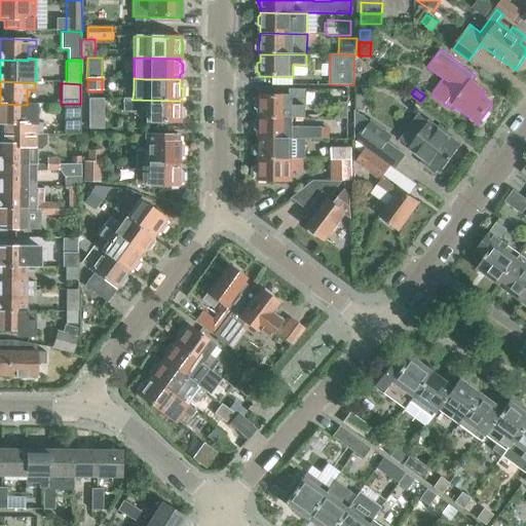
[(357,95),(355,109),(364,110),(365,96),(357,95)]
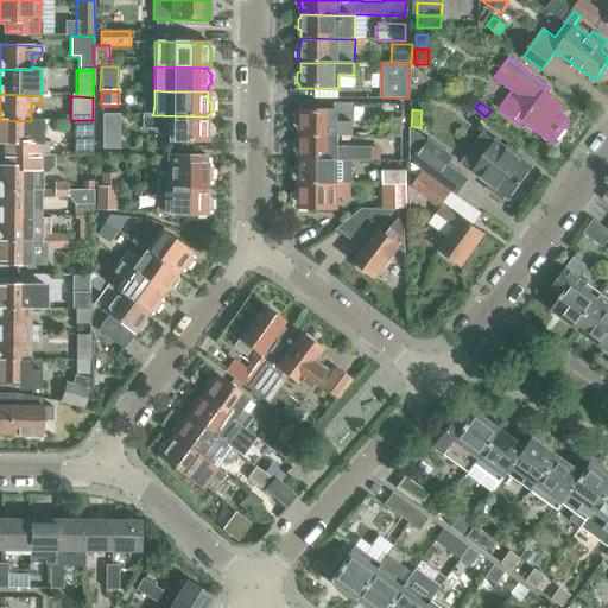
[(299,128),(299,135),(339,137),(339,135),(353,135),(353,122),(339,122),(339,112),(301,111),(299,114),(297,116),(296,126),(299,128)]
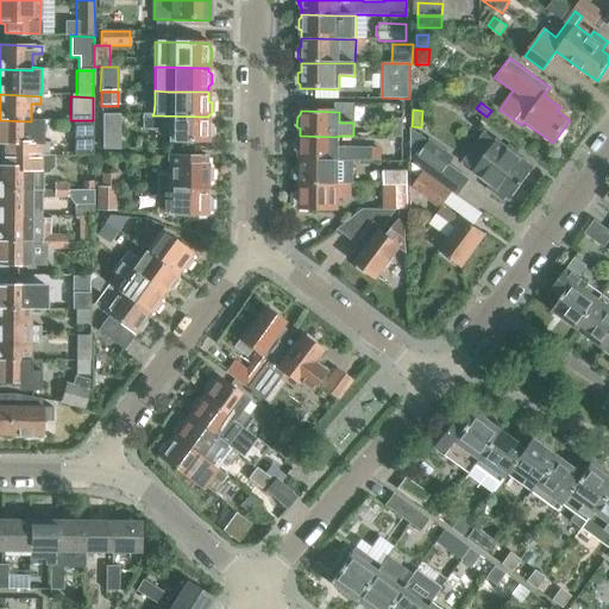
[(119,150),(119,114),(102,114),(101,150),(119,150)]
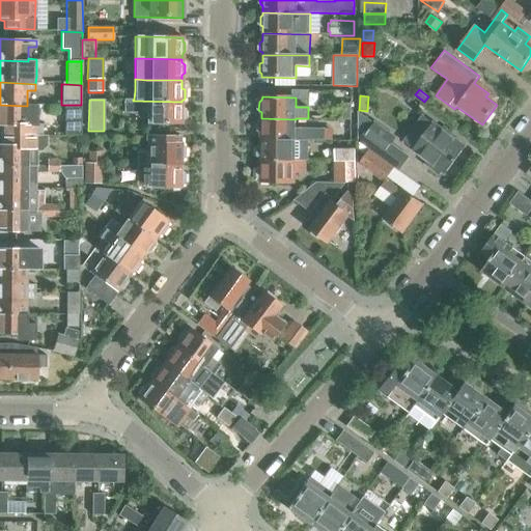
[(133,100),(123,100),(122,113),(146,113),(146,122),(180,123),(180,121),(184,119),(184,111),(182,109),(182,102),(133,101),(133,100)]
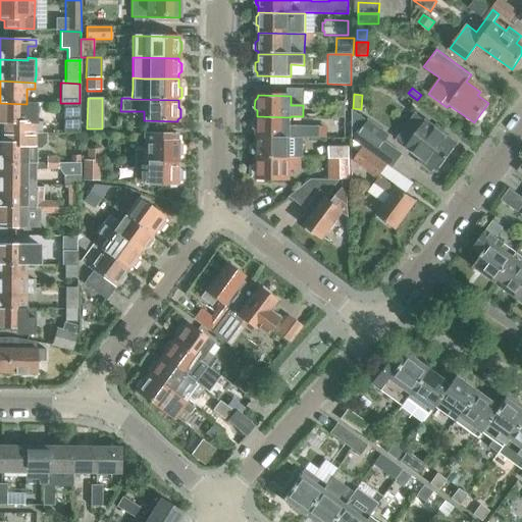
[(345,117),(345,102),(333,102),(333,117),(345,117)]
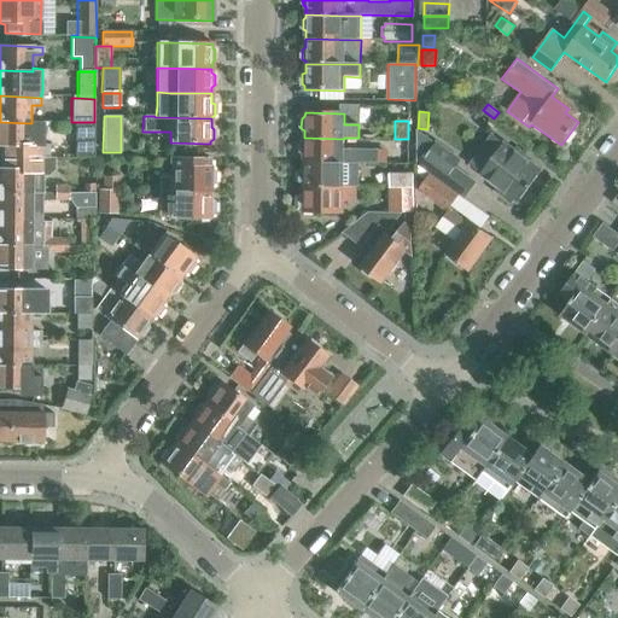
[(0,144),(1,145),(1,158),(48,158),(48,144),(41,144),(41,136),(41,122),(31,122),(31,123),(0,122),(0,144)]
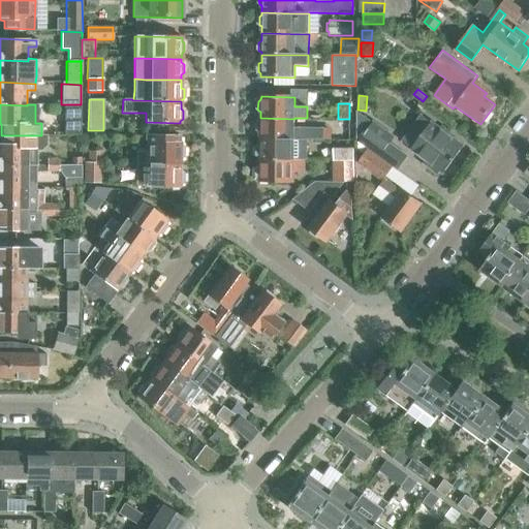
[(81,104),(64,104),(64,105),(64,124),(64,134),(65,134),(80,135),(81,104)]
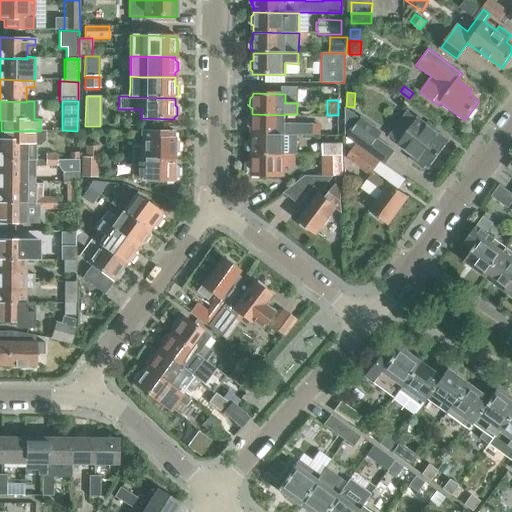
[(346,135),(366,149),(372,140),(379,130),(346,106),(346,135)]
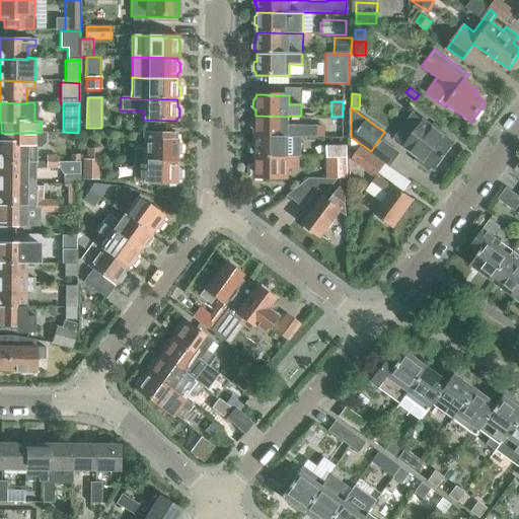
[(395,140),(403,146),(419,157),(417,160),(430,170),(432,166),(435,169),(455,143),(415,114),(405,125),(395,140)]
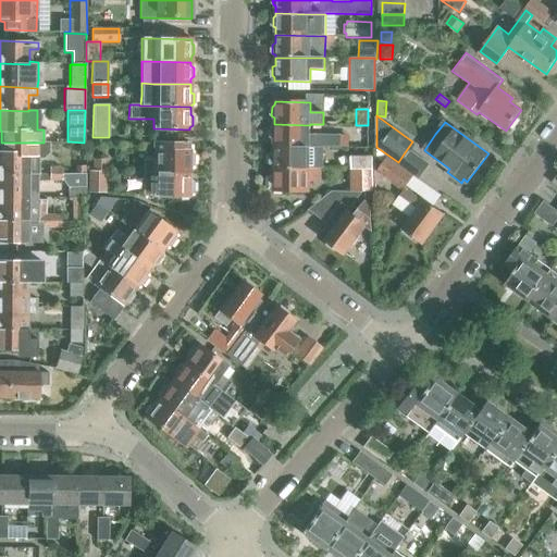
[(348,147),(349,135),(310,134),(310,125),(274,124),(274,127),(271,128),(271,137),(274,139),(274,146),(322,147),(323,147),(348,147)]
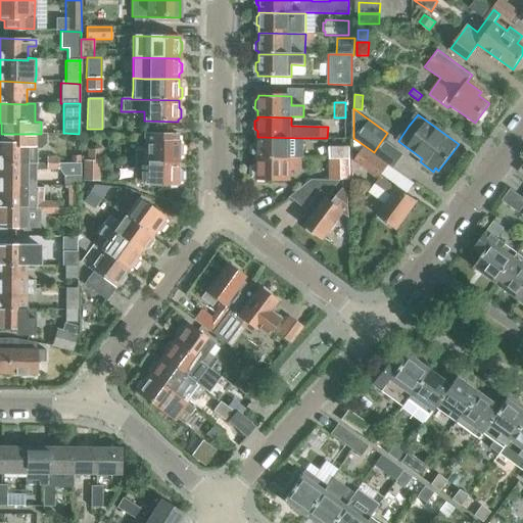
[(0,163),(28,164),(36,164),(36,163),(35,149),(35,147),(40,148),(45,143),(45,134),(41,134),(1,134),(1,141),(0,141),(0,163)]
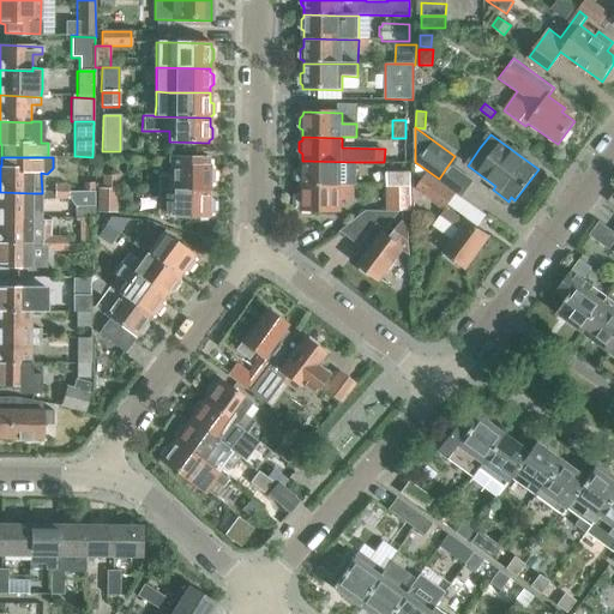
[(169,176),(157,176),(157,191),(168,192),(209,192),(209,185),(212,182),(212,173),(209,170),(210,168),(208,167),(209,158),(169,158),(169,176)]
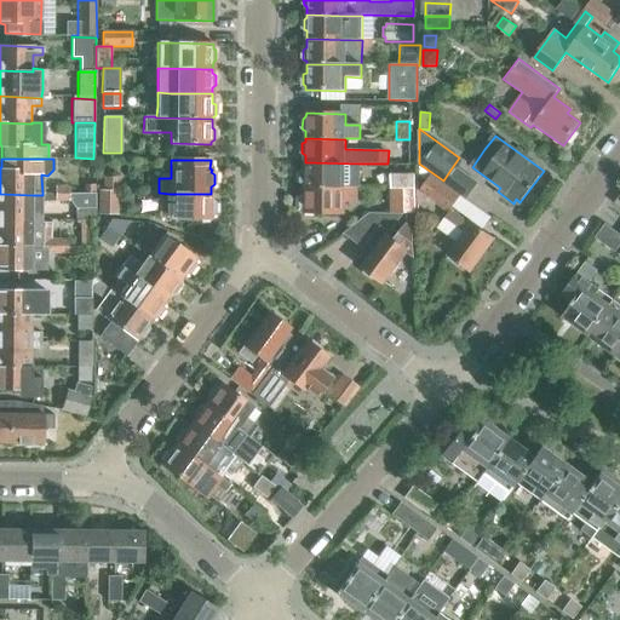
[(302,183),(304,184),(304,188),(344,188),(357,189),(359,164),(305,162),(304,171),(302,173),(302,183)]
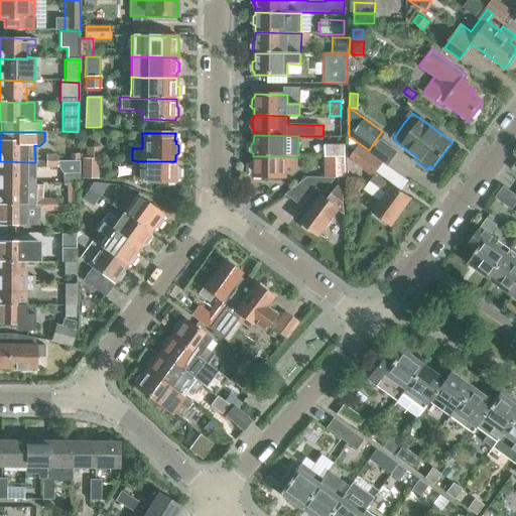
[(386,162),(392,153),(375,141),(369,150),(386,162)]
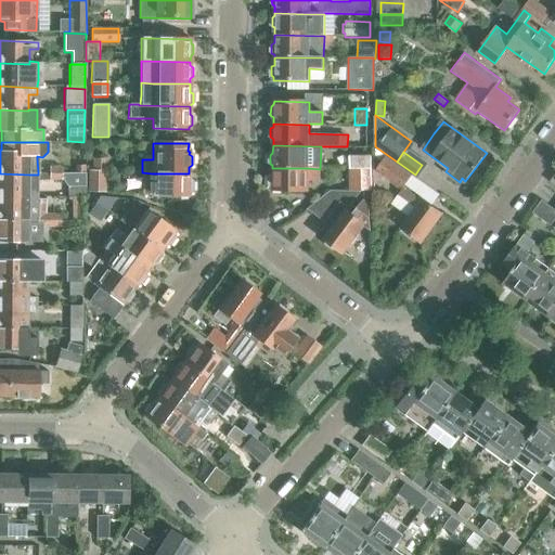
[(340,169),(372,168),(372,155),(340,156),(340,169)]
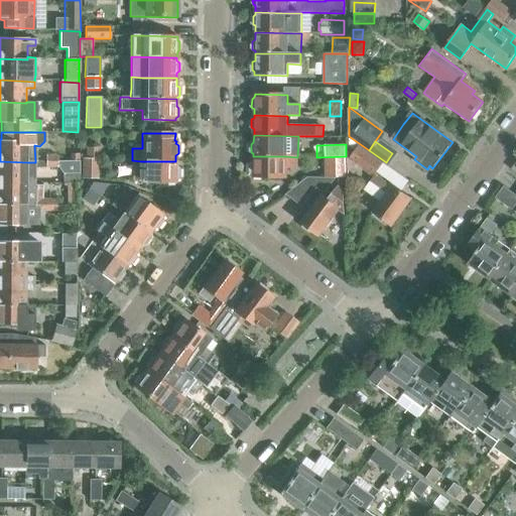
[(387,181),(394,170),(359,145),(348,160),(374,178),(371,182),(365,189),(382,202),(373,214),(391,227),(412,199),(387,181)]
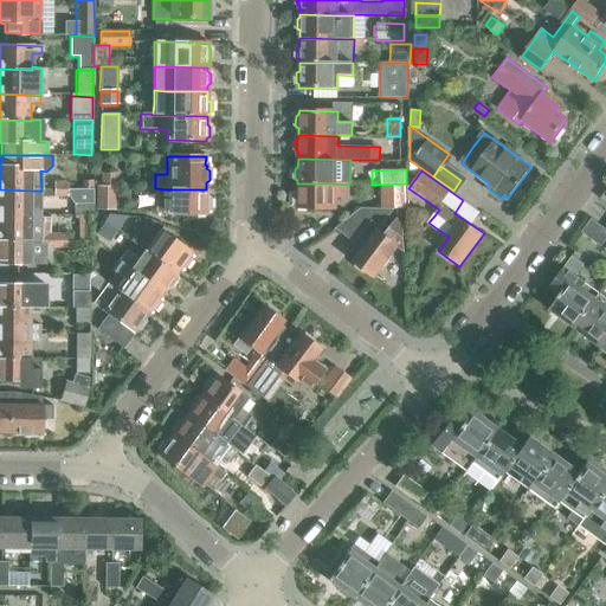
[(92,187),(92,188),(115,188),(115,174),(101,174),(101,187),(92,187)]
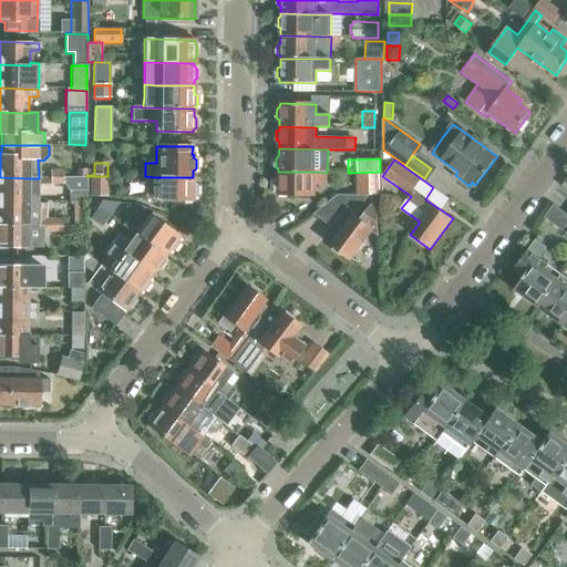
[(50,172),(50,178),(50,185),(62,185),(62,172),(50,172)]
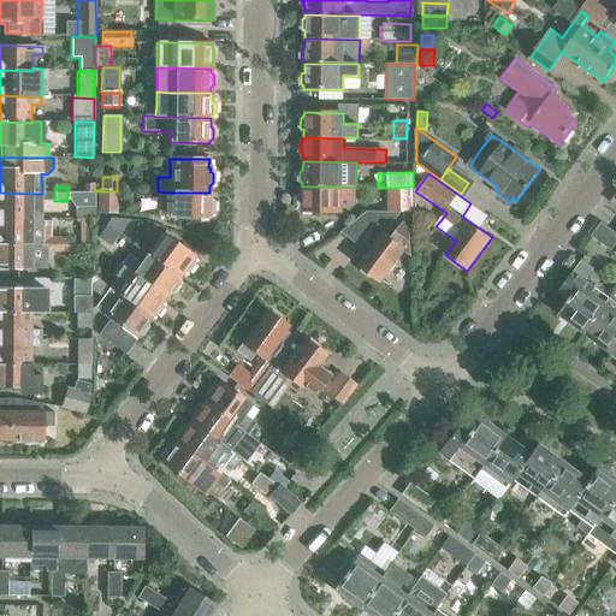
[(298,207),(302,208),(302,212),(341,212),(342,187),(302,187),(302,195),(298,196),(298,207)]
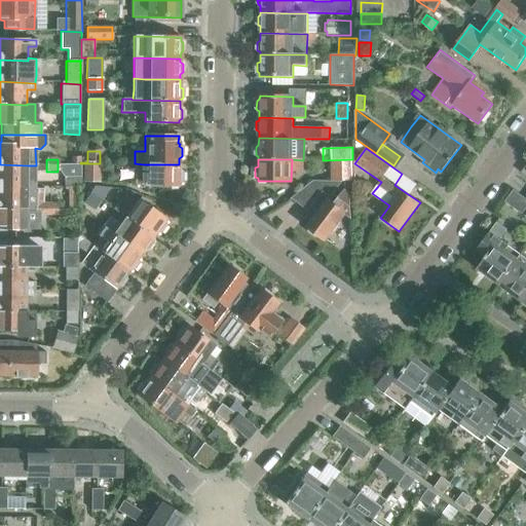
[(351,180),(351,161),(339,161),(338,180),(351,180)]
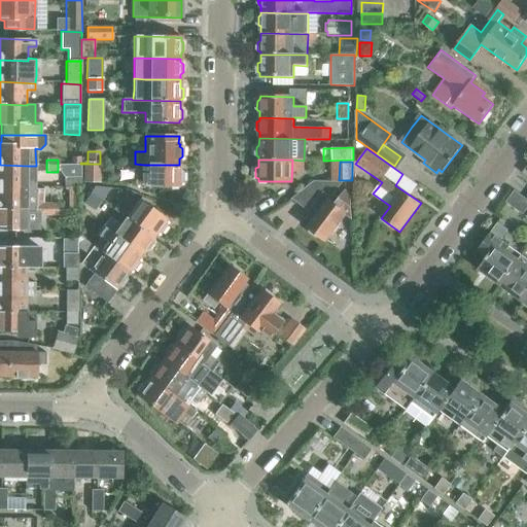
[(80,178),(80,182),(88,182),(88,183),(103,182),(103,173),(100,174),(100,164),(80,164),(80,178)]
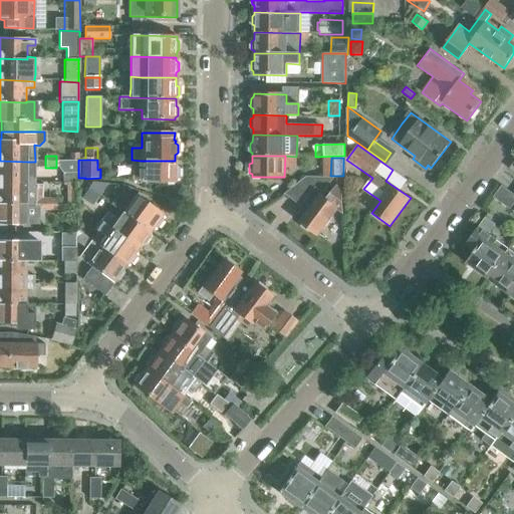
[(141,161),(132,160),(132,182),(164,182),(175,182),(175,179),(177,178),(178,170),(175,168),(175,161),(141,161)]
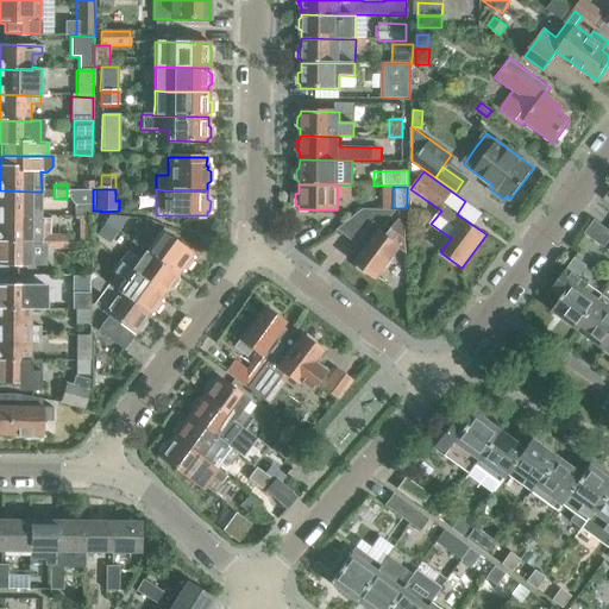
[(0,213),(41,215),(41,208),(41,198),(42,192),(32,192),(0,190),(0,213)]
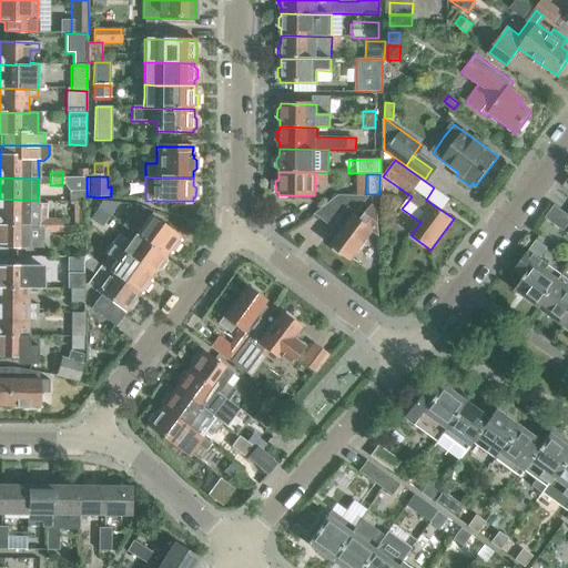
[(87,201),(87,196),(87,192),(68,192),(69,201),(73,201),(85,201),(87,201)]
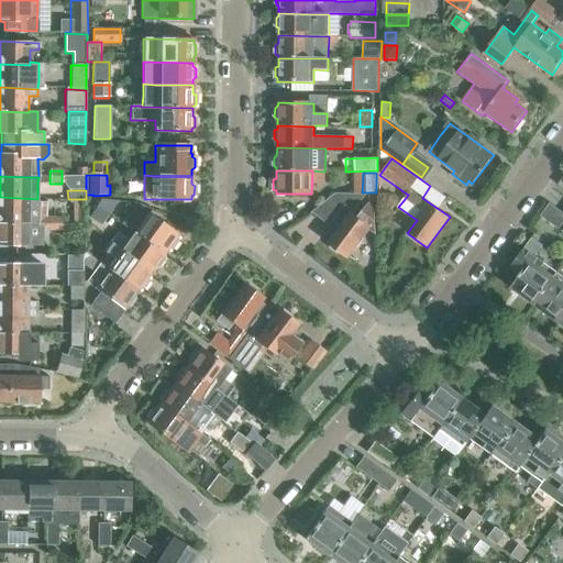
[(377,195),(335,194),(311,212),(330,227),(333,221),(341,227),(328,243),(348,257),(368,230),(378,236),(377,195)]
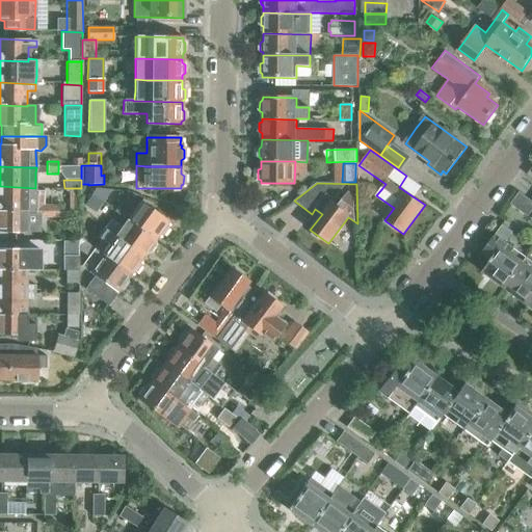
[(80,213),(80,188),(69,188),(69,212),(80,213)]
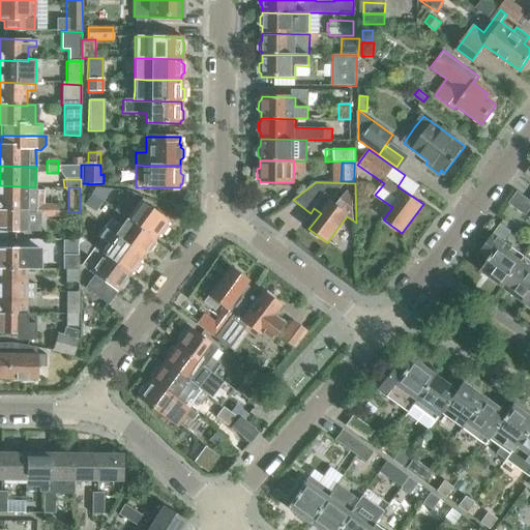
[(93,187),(90,194),(101,202),(105,203),(114,189),(93,187)]
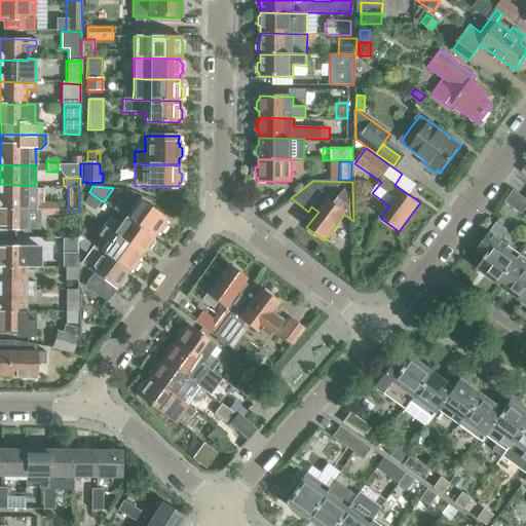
[(46,204),(46,216),(58,216),(58,210),(58,202),(43,202),(43,188),(35,188),(35,190),(0,189),(0,209),(35,210),(35,204),(46,204)]
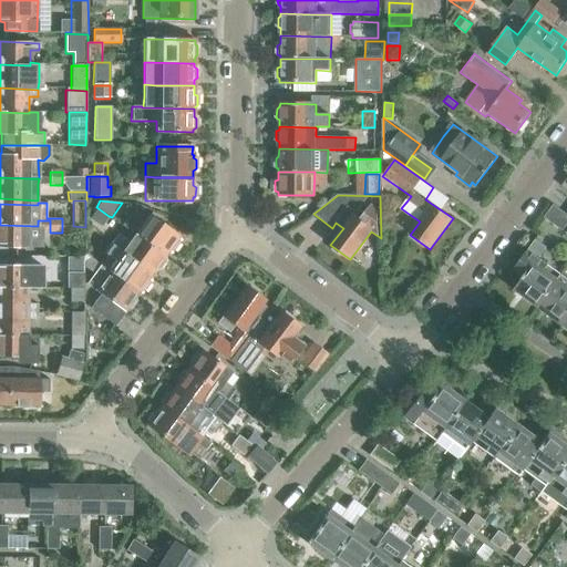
[(102,226),(109,216),(96,207),(95,208),(96,209),(90,218),(102,226)]
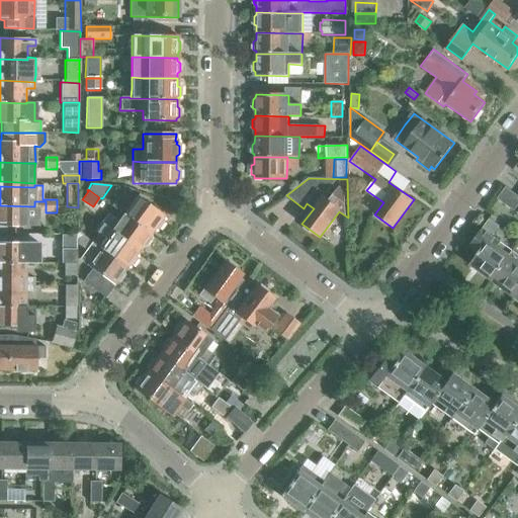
[(123,214),(151,234),(163,217),(136,197),(131,204),(118,196),(112,205),(123,214)]
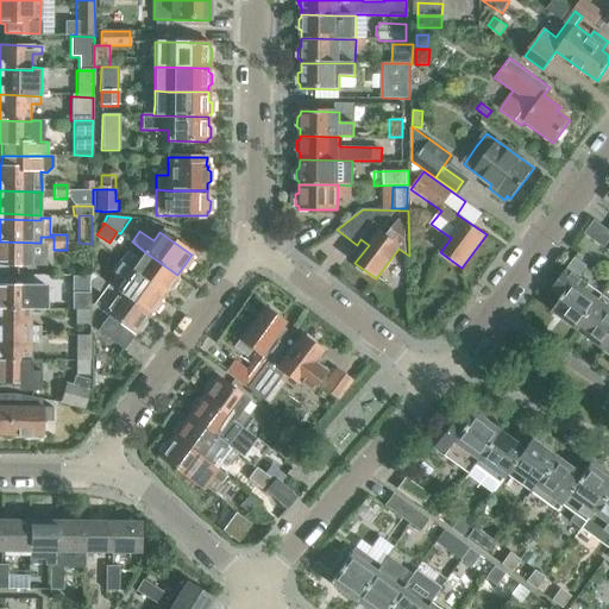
[(0,264),(41,265),(45,265),(45,250),(54,250),(54,237),(41,237),(41,243),(0,242),(0,264)]
